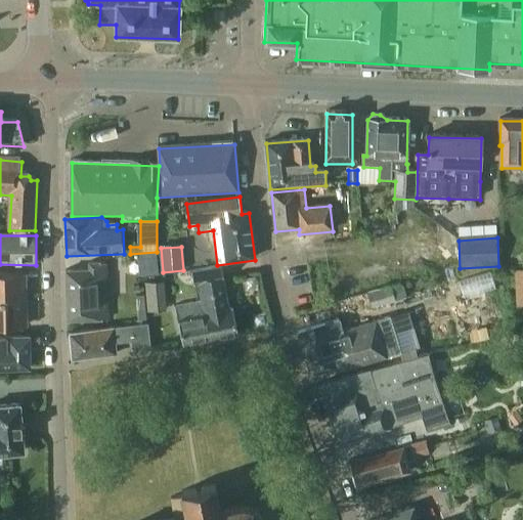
[(139,278),(159,276),(157,254),(137,255),(139,278)]
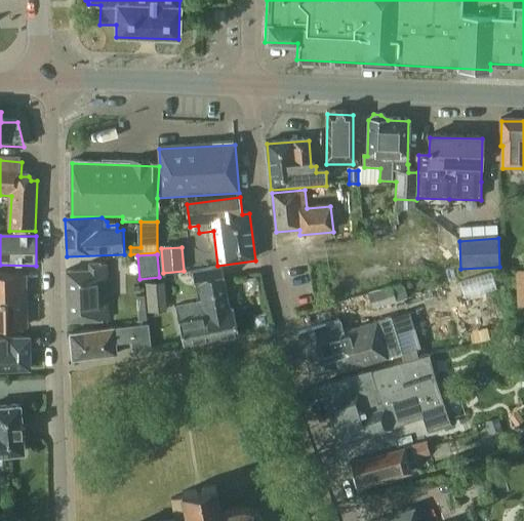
[(110,321),(108,266),(90,267),(90,273),(67,274),(68,323),(110,321)]
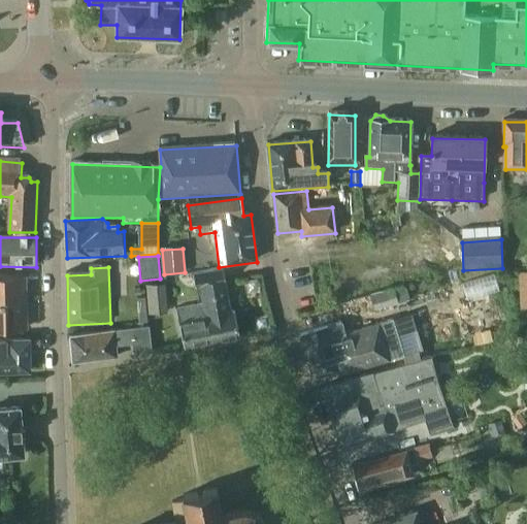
[(205,305),(211,345),(239,338),(235,314),(231,315),(223,270),(194,275),(197,291),(202,290),(205,305)]
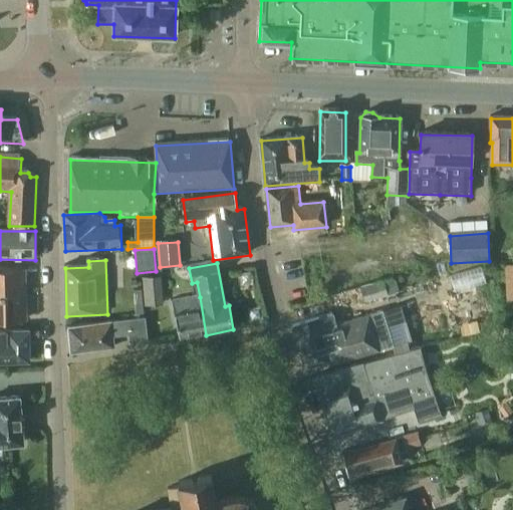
[(26,270),(0,270),(0,296),(26,296),(26,270)]
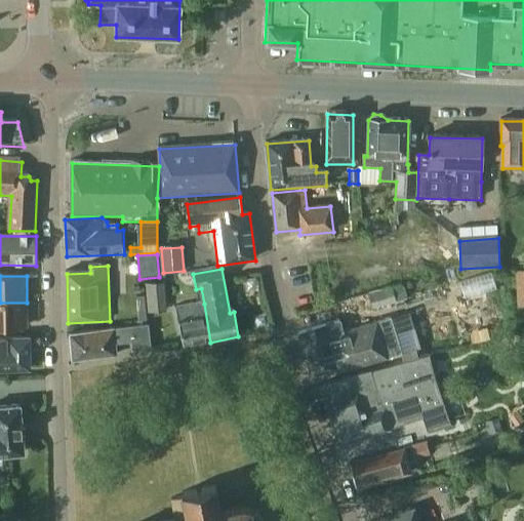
[(171,312),(169,282),(151,284),(153,313),(171,312)]
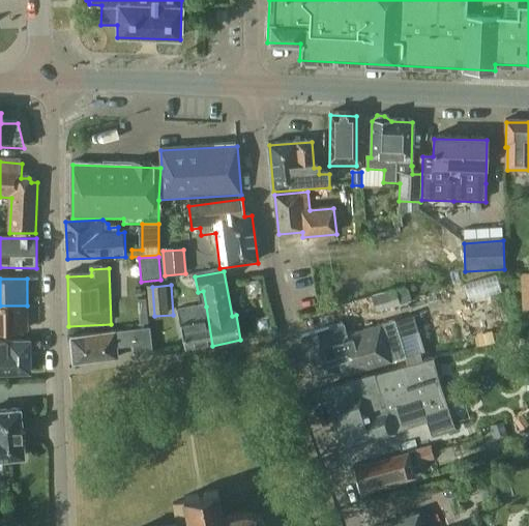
[(372,300),(376,315),(408,305),(403,290),(372,300)]
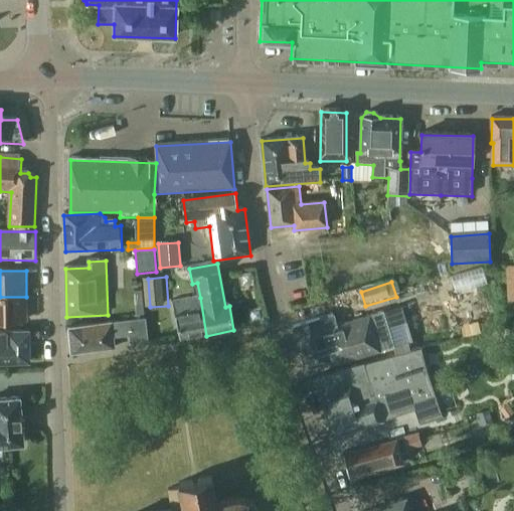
[(134,294),(136,318),(144,317),(142,293),(134,294)]
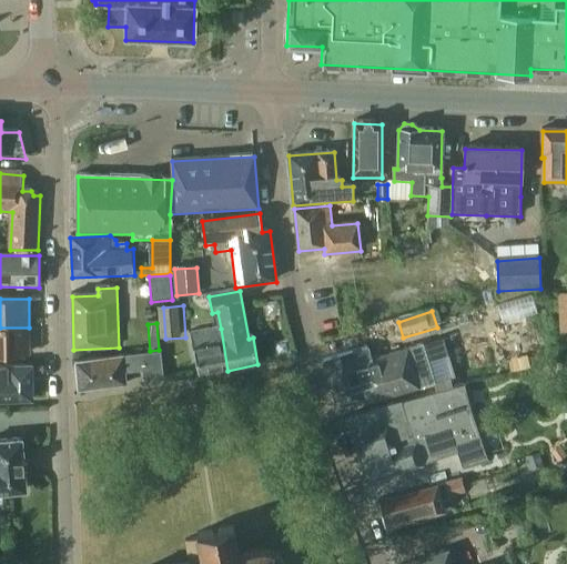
[(0,356),(30,356),(29,328),(0,328),(0,356)]
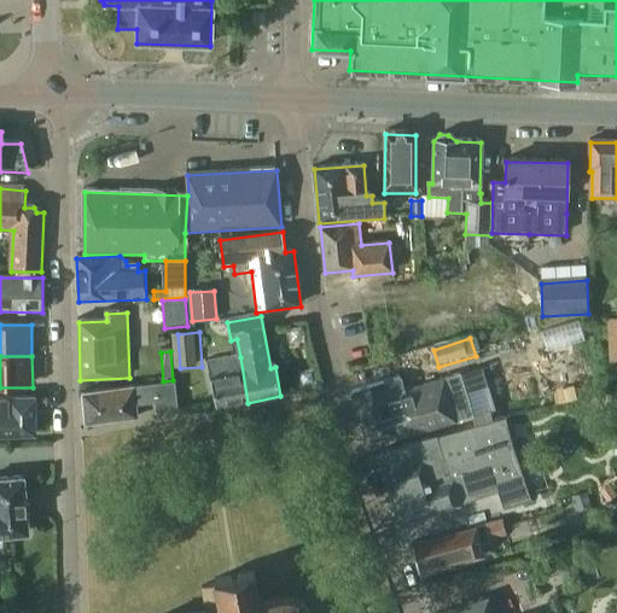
[(219,408),(248,403),(240,357),(210,363),(219,408)]
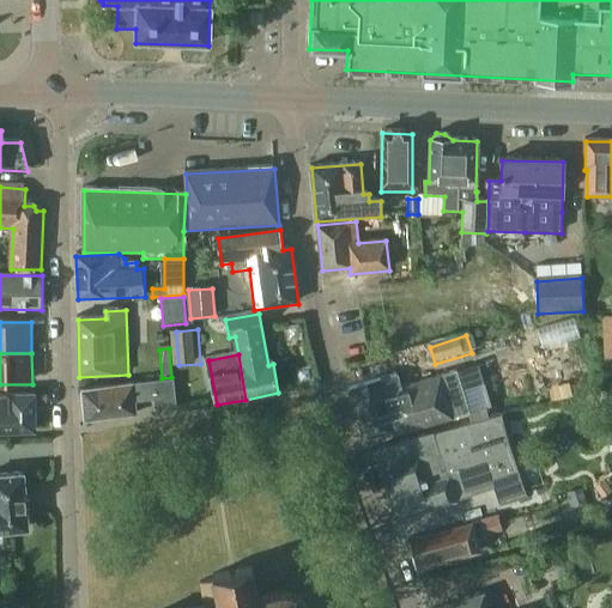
[(470,420),(489,417),(486,409),(495,407),(480,364),(424,382),(400,391),(395,376),(347,391),(364,443),(392,433),(394,438),(468,415),(470,420)]
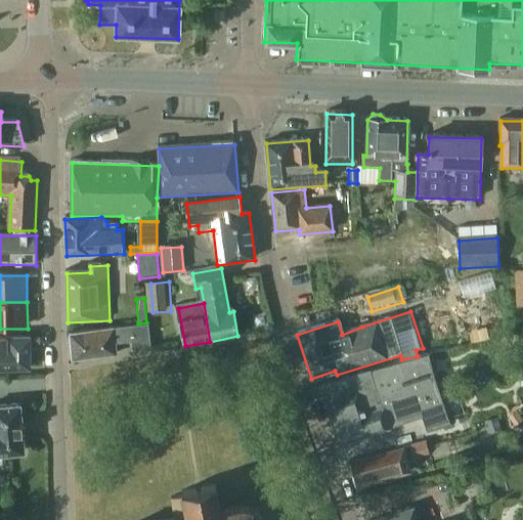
[(71,336),(74,360),(117,355),(116,344),(133,342),(134,350),(150,348),(148,327),(71,336)]
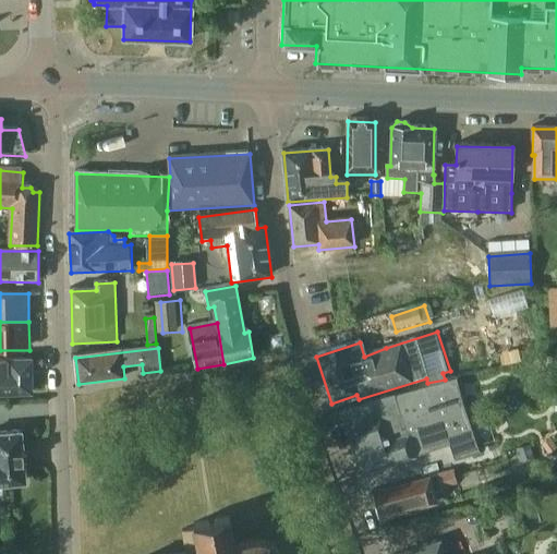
[(32,359),(0,360),(0,395),(33,395),(32,359)]
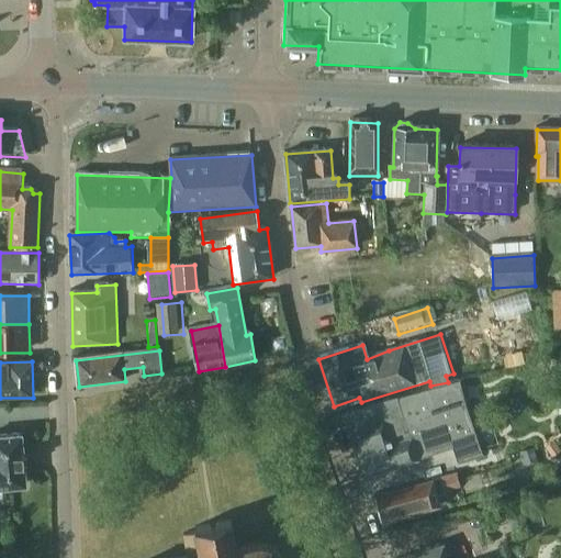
[(449,383),(448,382),(430,386),(432,389),(395,401),(394,397),(340,414),(361,480),(423,459),(422,456),(449,447),(456,467),(483,458),(458,381),(449,383)]
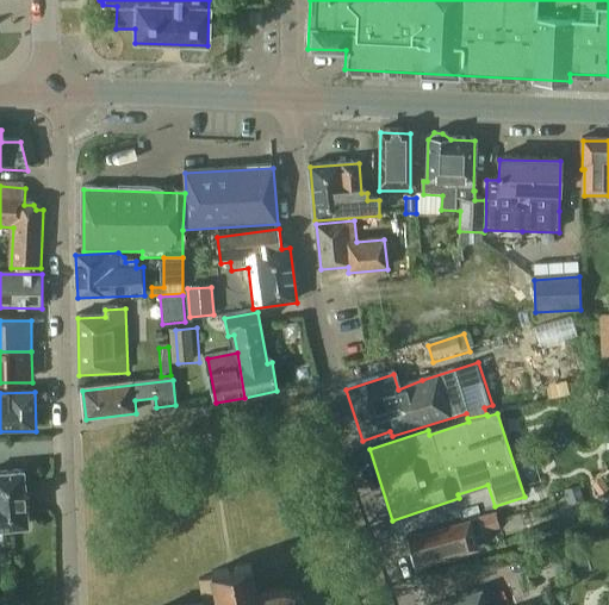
[(0,530),(29,528),(24,472),(0,473),(0,530)]
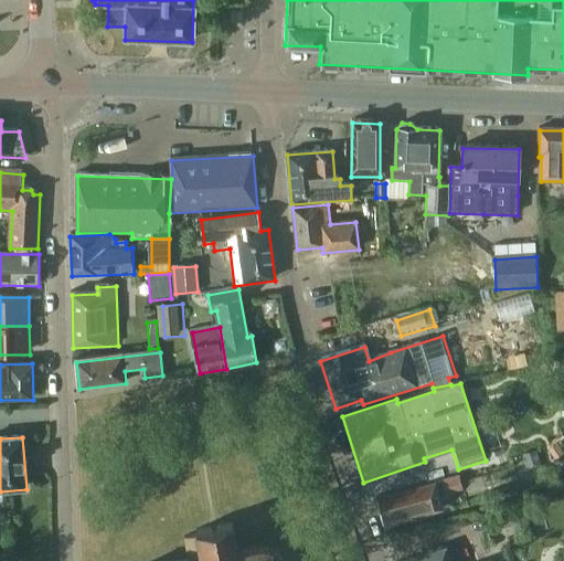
[(523,458),(527,469),(541,465),(538,454),(523,458)]
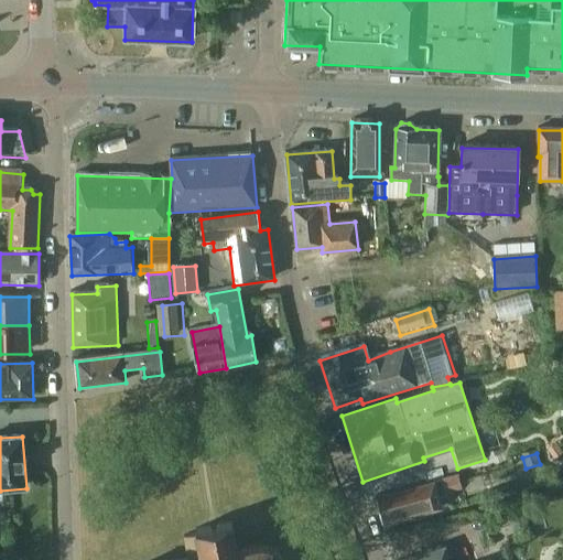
[(440,510),(436,501),(448,497),(447,494),(462,490),(457,477),(437,484),(433,485),(375,502),(382,526),(440,510)]
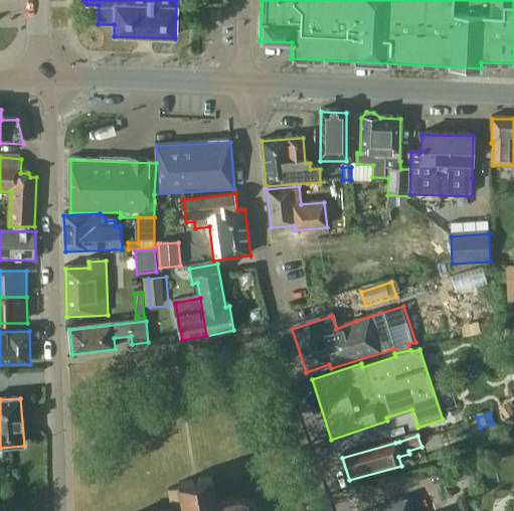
[(483,483),(477,466),(464,470),(470,487),(483,483)]
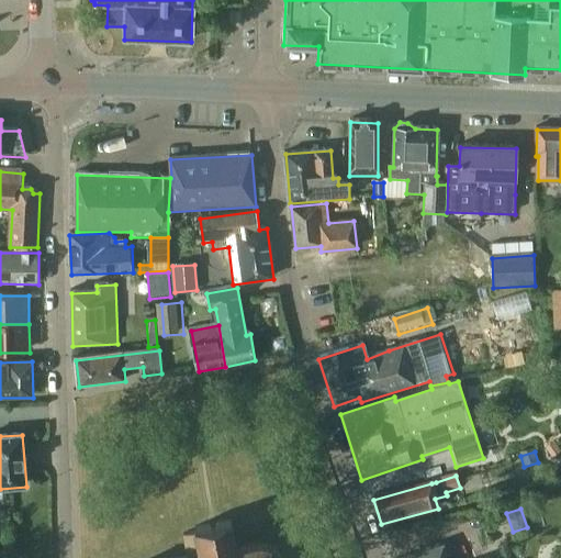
[(195,535),(183,537),(188,557),(281,557),(271,549),(265,546),(238,550),(234,524),(195,531),(195,535)]
